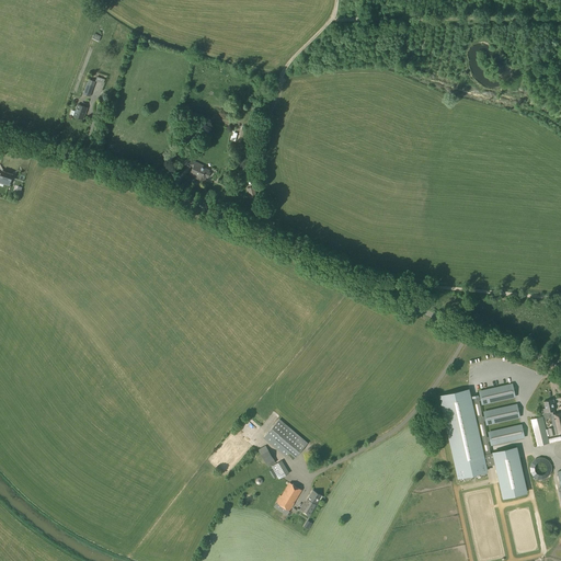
[(90,96),(95,82),(88,79),(83,94),(90,96)]
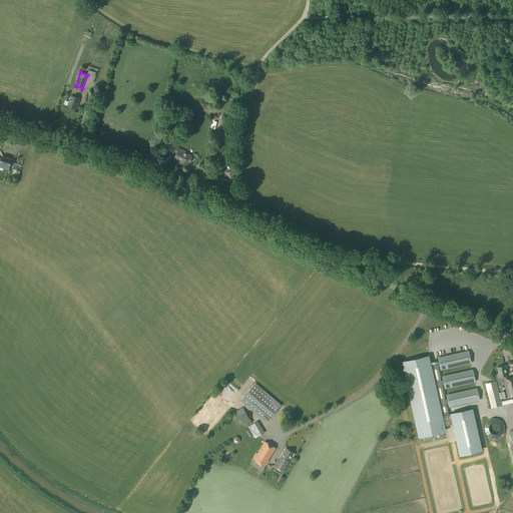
[(76,109),(79,99),(71,96),(67,106),(76,109)]
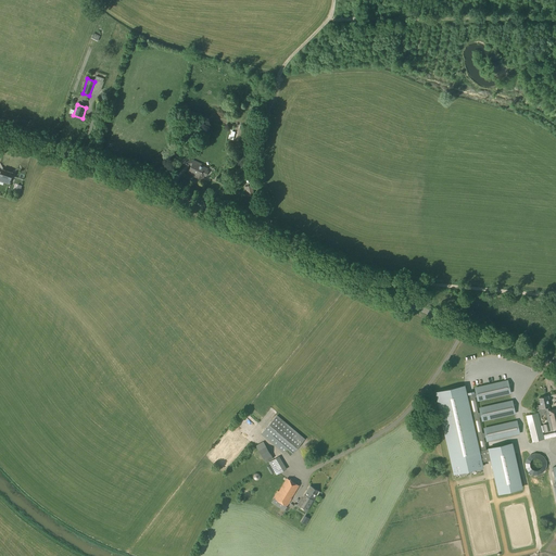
[(201,164),(193,161),(184,156),(180,163),(188,166),(189,164),(191,166),(189,172),(196,175),(194,177),(202,180),(204,175),(206,176),(209,172),(206,171),(207,168),(201,165),(201,164)]
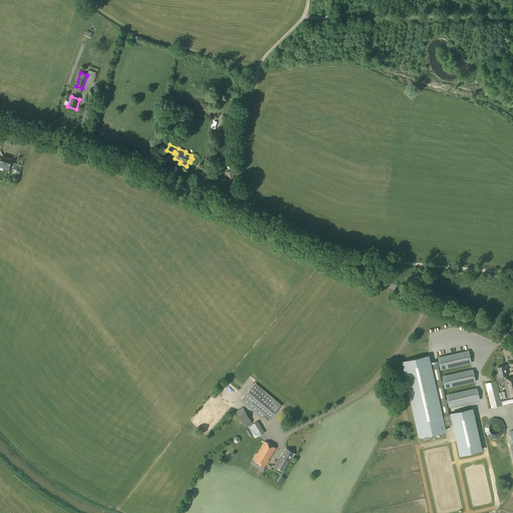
[(0,166),(8,170),(12,159),(1,155),(1,158),(0,157),(0,166)]
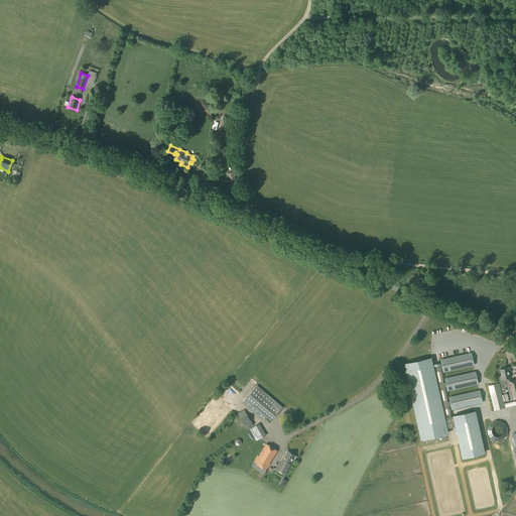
[(236,181),(234,171),(227,173),(227,177),(228,176),(230,182),(236,181)]
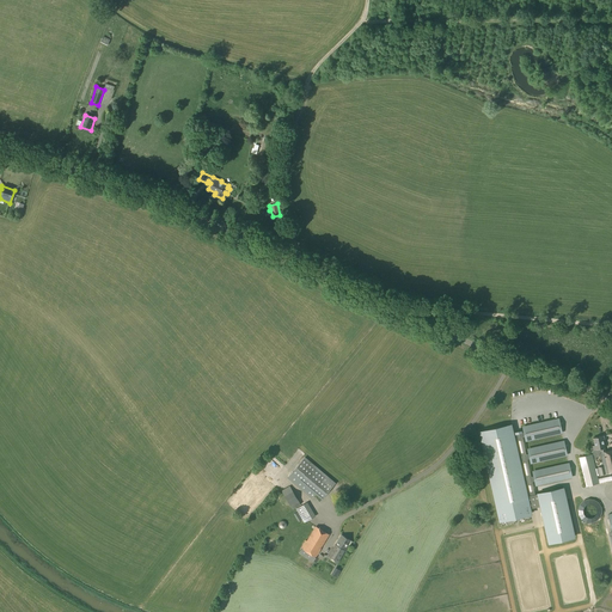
[(522,432),(524,436),(525,441),(562,434),(558,418),(522,427),(522,432)]
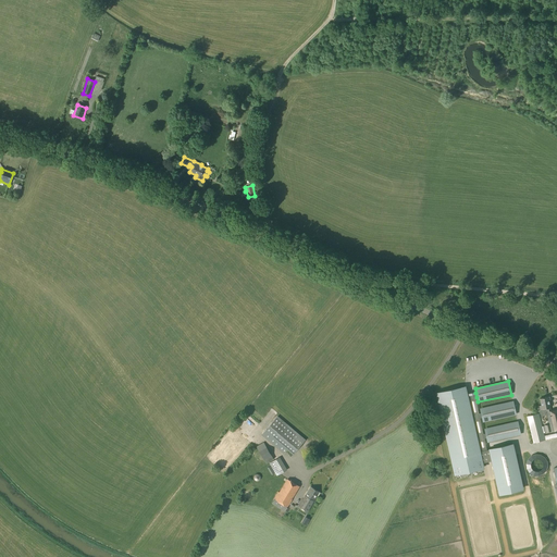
[(486,450),(482,450),(481,452),(466,386),(436,393),(455,474),(484,468),(483,462),(492,461),(498,495),(523,490),(514,444),(489,449),(486,450)]
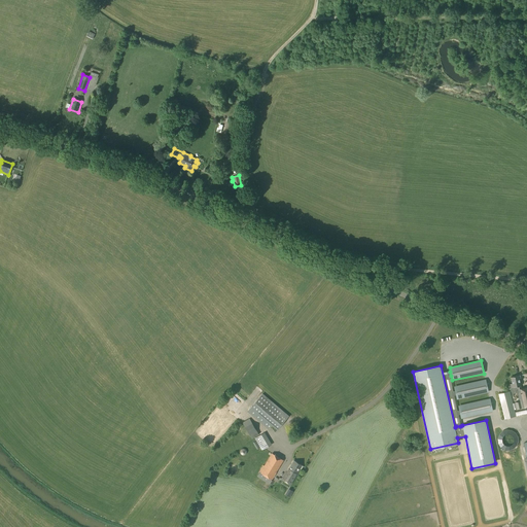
[(526,387),(522,389),(519,376),(511,377),(512,383),(510,384),(511,388),(517,387),(520,401),(515,402),(517,409),(522,408),(526,407),(526,387)]
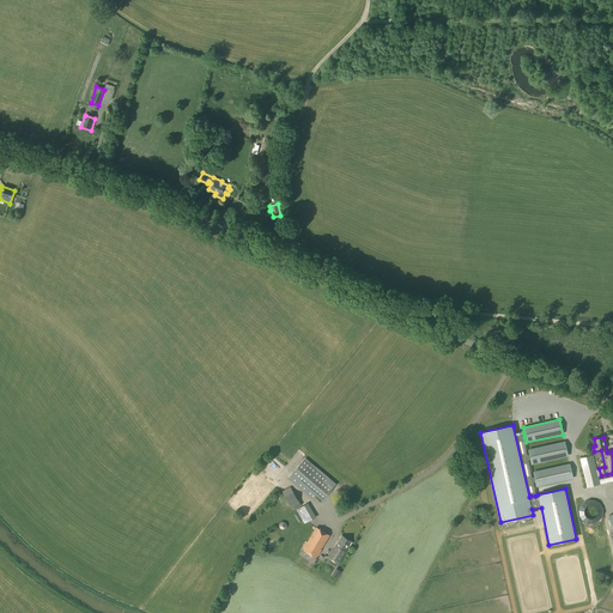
[(529,454),(530,460),(532,465),(569,456),(565,441),(528,449),(529,454)]
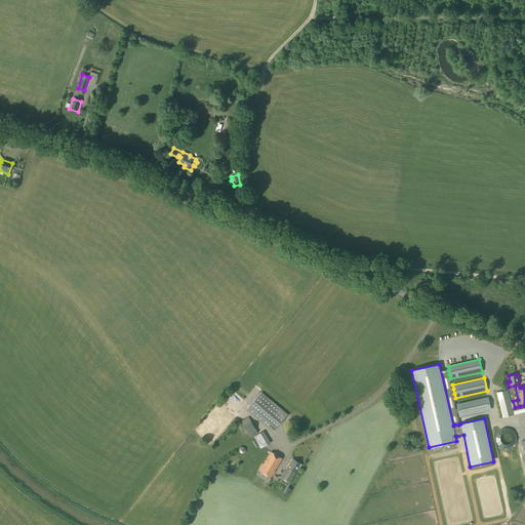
[(511,403),(508,390),(496,393),(502,417),(514,414),(514,413),(513,413),(512,409),(513,409),(512,408),(511,403)]
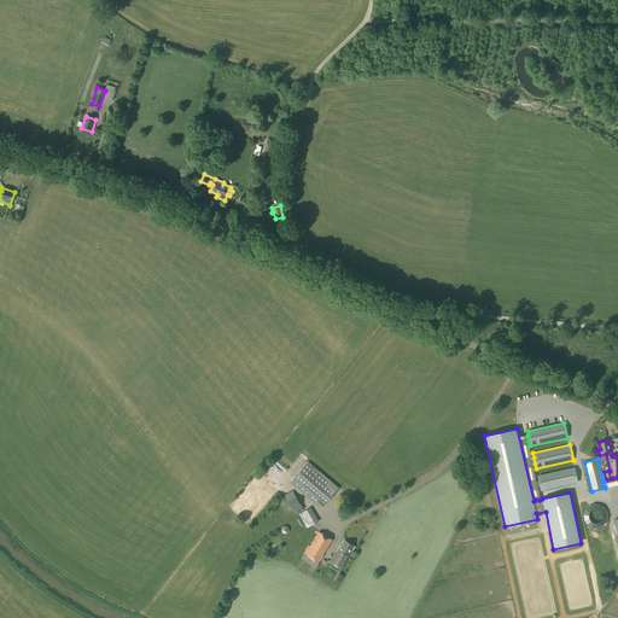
[(325,505),(339,488),(308,461),(290,483),(315,503),(319,499),(325,505)]
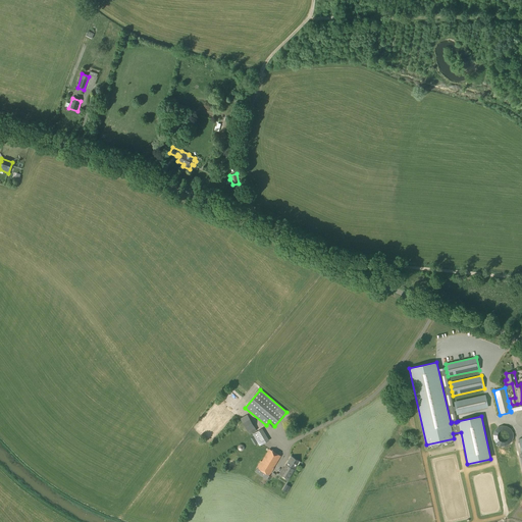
[(455,406),(456,410),(457,415),(487,408),(485,395),(454,402),(455,406)]
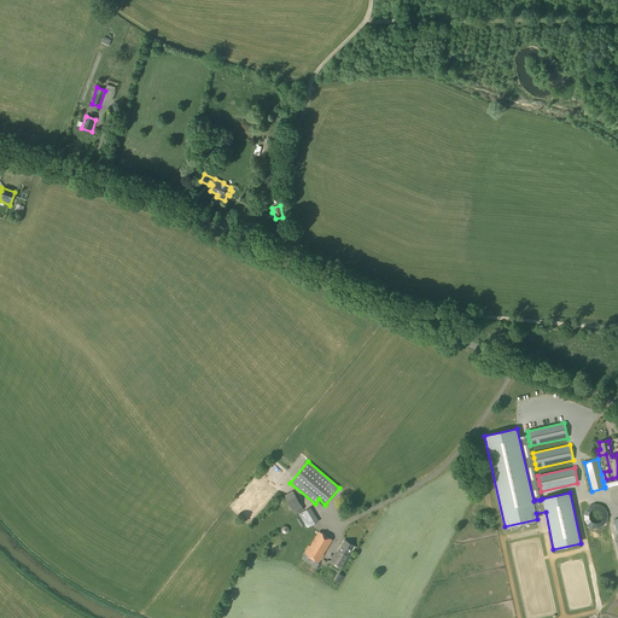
[(296,514),(303,509),(292,491),(284,496),(296,514)]
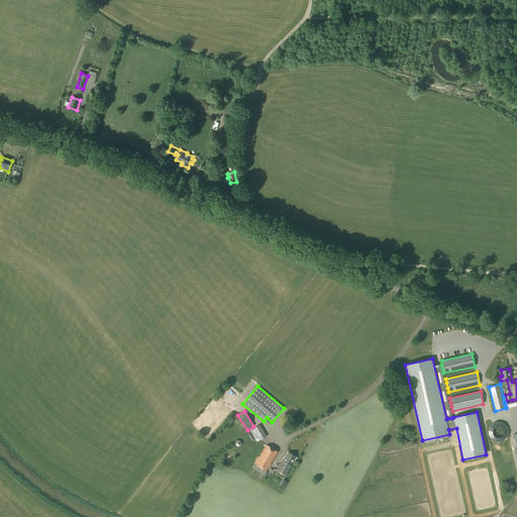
[(493,422),(490,425),(488,429),(488,433),(490,438),(493,440),(498,441),(502,440),(506,438),(508,434),(508,429),(506,425),(502,422),(498,421),(493,422)]
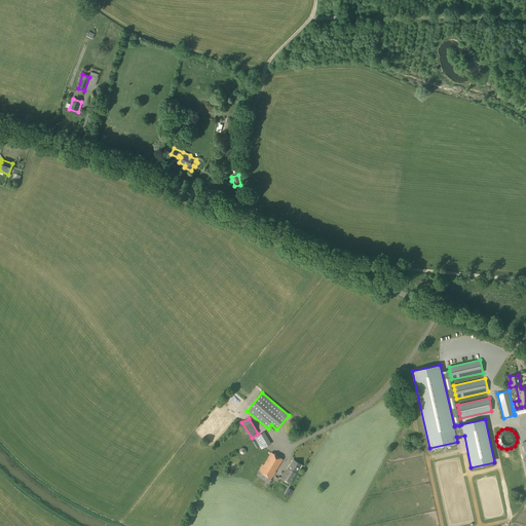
[(261,450),(271,444),(268,440),(259,446),(260,447),(261,450)]
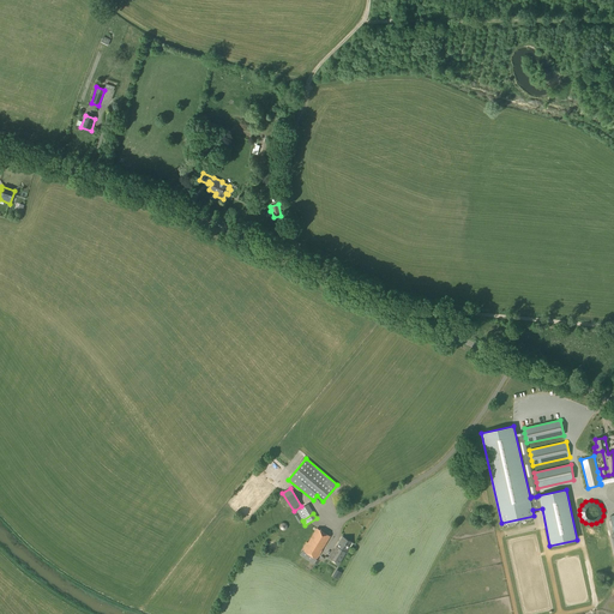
[(321,551),(330,536),(317,528),(307,542),(306,542),(301,551),(302,551),(300,554),(313,564),(317,560),(321,551)]
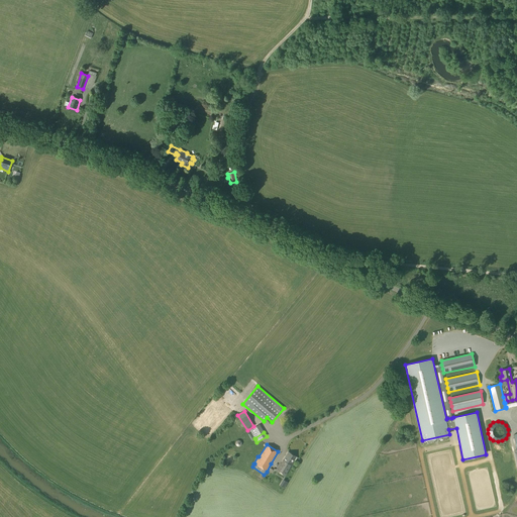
[(296,456),(288,451),(277,471),(285,475),(296,456)]
